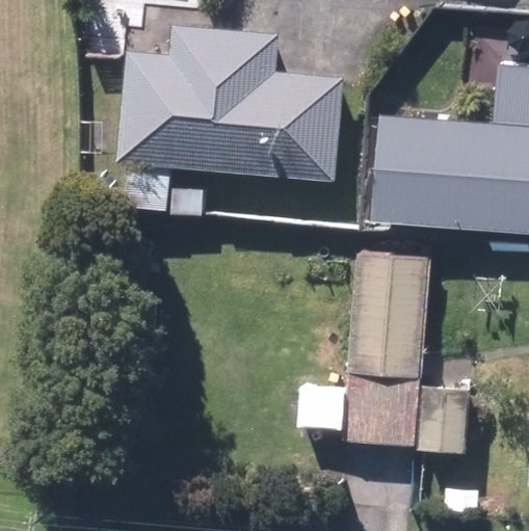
[(123,209),(166,213),(169,168),(333,182),(341,82),(273,76),(276,38),(172,28),(170,37),(153,37),(152,57),(125,55),(115,163),(128,164),(123,209)]
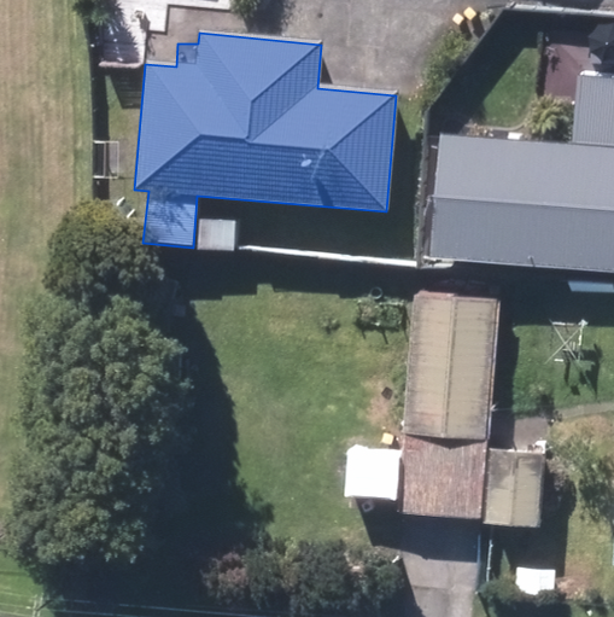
[(431,257),(613,272),(613,81),(578,77),(572,145),(440,135),(431,257)]
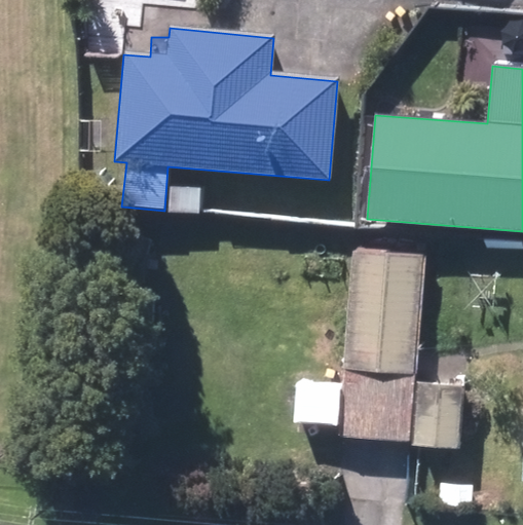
[(79,124),(80,153),(91,153),(91,124),(79,124)]
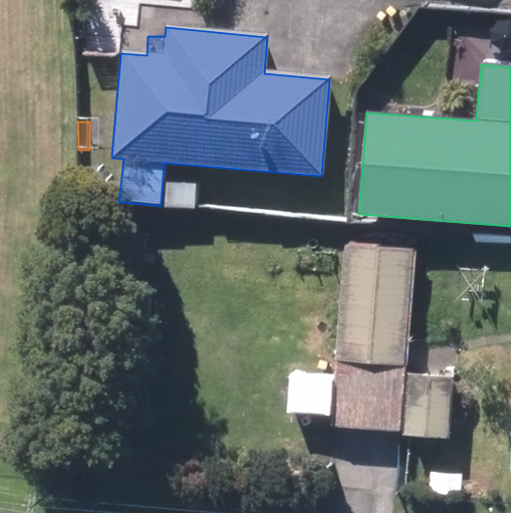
[(166,198),(195,200),(196,176),(167,175),(166,198)]
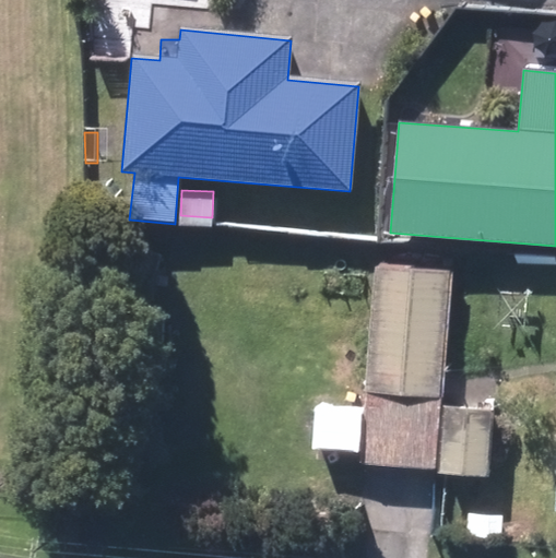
[(359,464),(432,471),(447,275),(374,271),(359,464)]
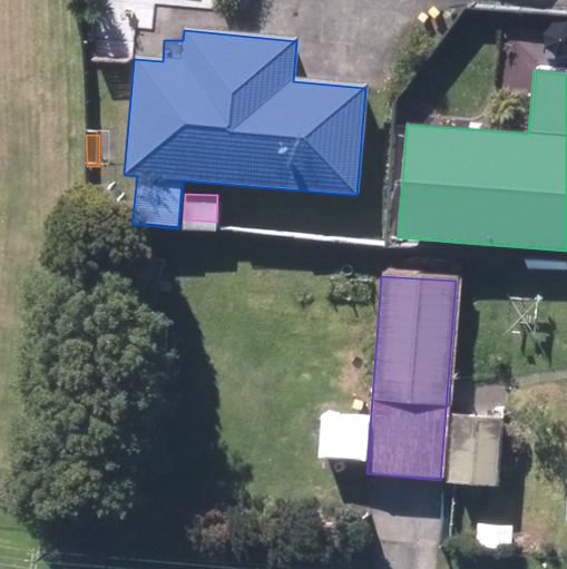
All buildings are outlined.
